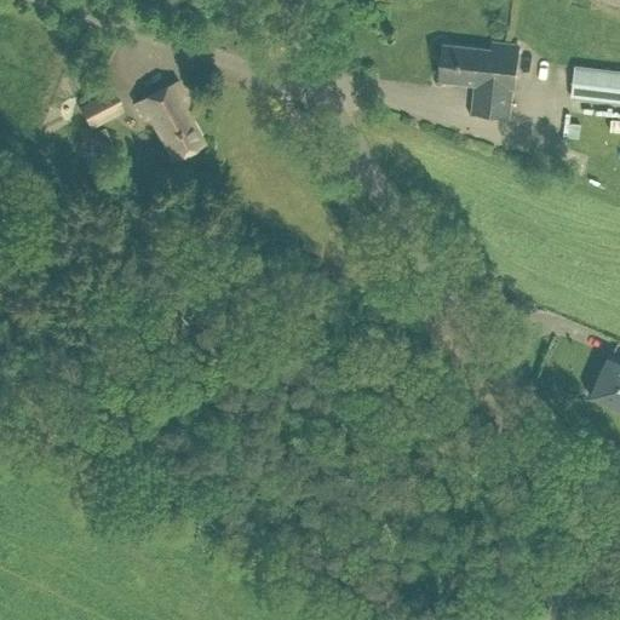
[(474,112),(509,115),(512,85),(514,85),(517,47),(495,45),(494,52),(445,46),(440,80),(476,84),(474,112)]
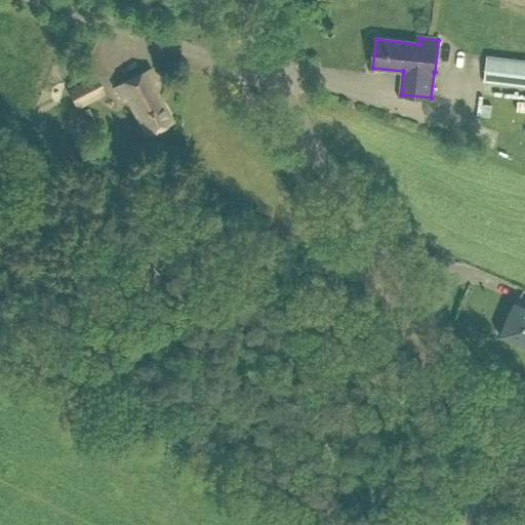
[(524,59),(487,56),(484,83),(524,88),(524,59)]
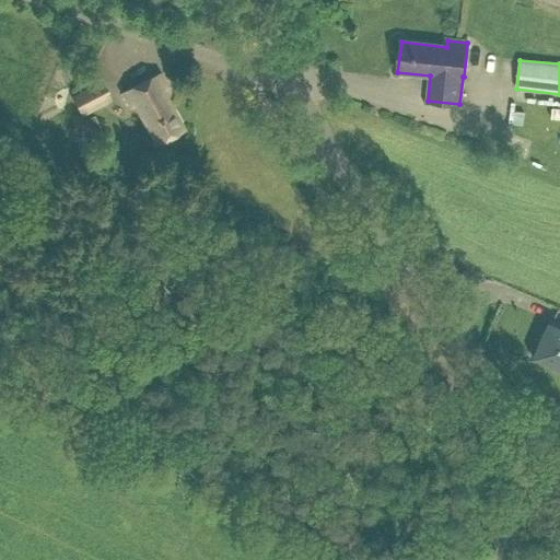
[(158,76),(124,93),(131,107),(135,105),(155,144),(182,130),(160,90),(165,88),(158,76)]
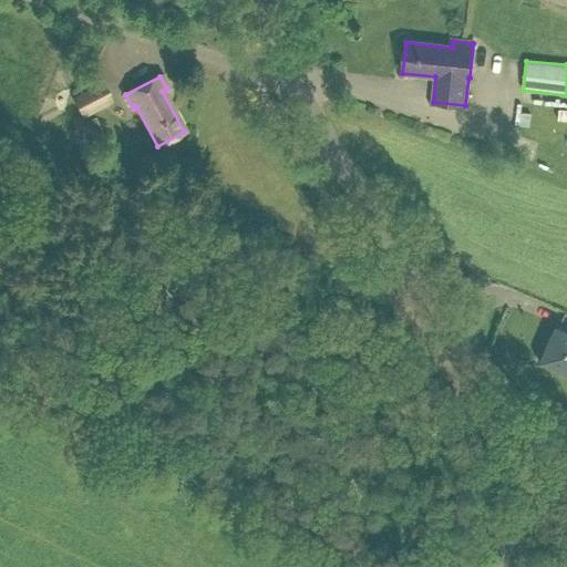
[(102,84),(73,100),(82,115),(110,101),(102,84)]
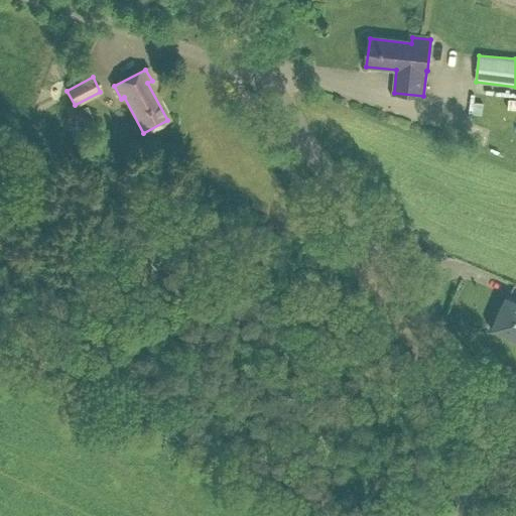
[(493,331),(515,340),(515,300),(507,297),(493,331)]
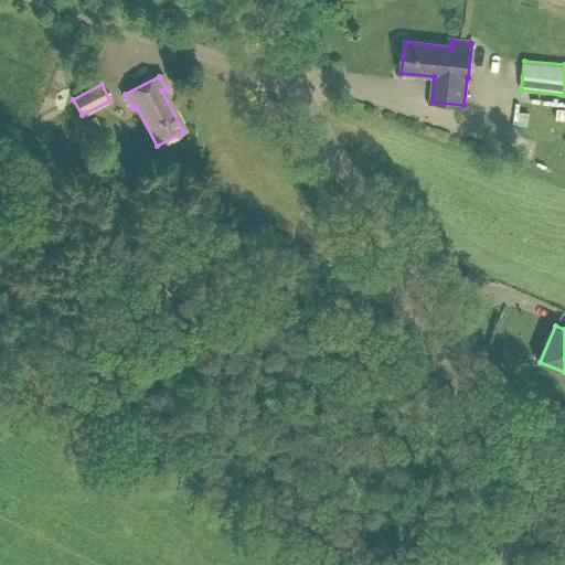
[(476,564),(452,553),(446,564),(476,564)]
